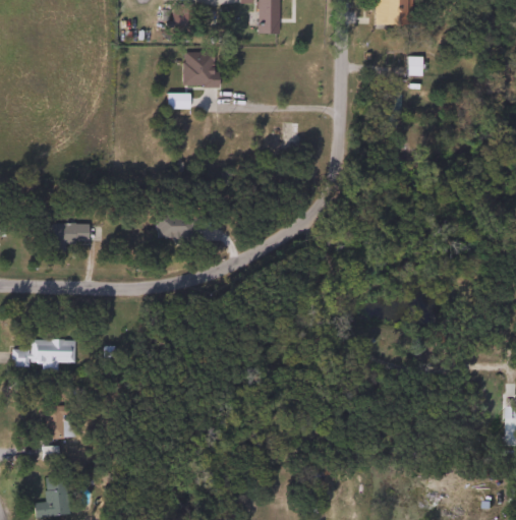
[(279,0),(279,34),(259,34),(259,0),(279,0)]
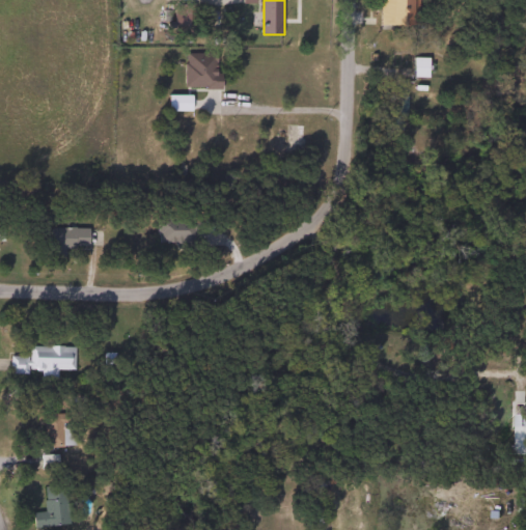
[(387,9),(395,9),(395,0),(416,0),(416,27),(387,26),(387,9)]
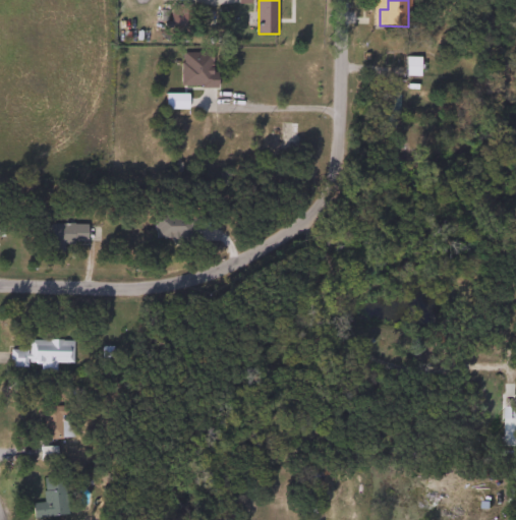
[(217,54),(216,87),(183,85),(184,54),(217,54)]
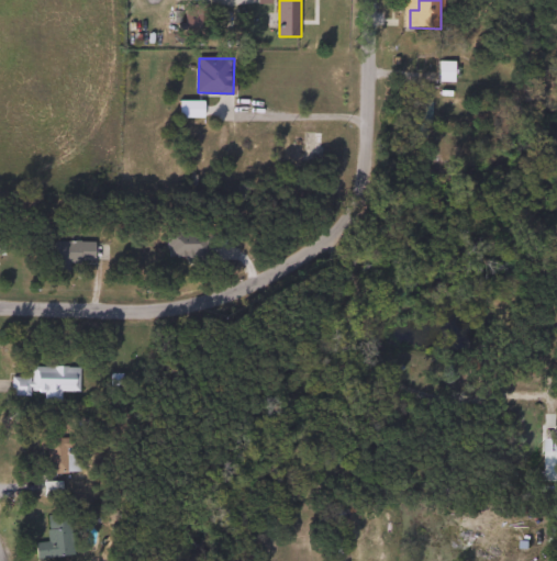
[(456,82),(439,82),(439,60),(456,60),(456,82)]
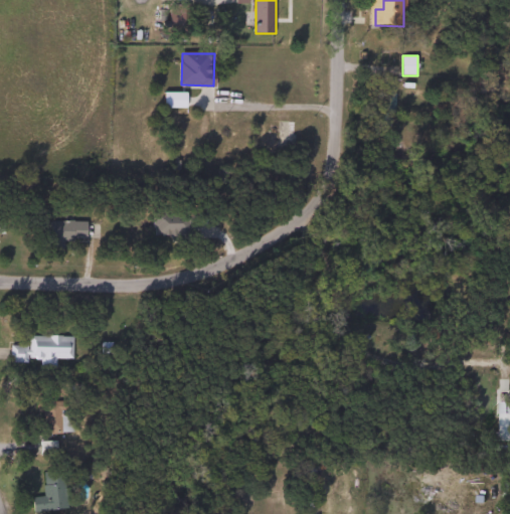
[(194,235),(158,236),(157,219),(193,217),(194,235)]
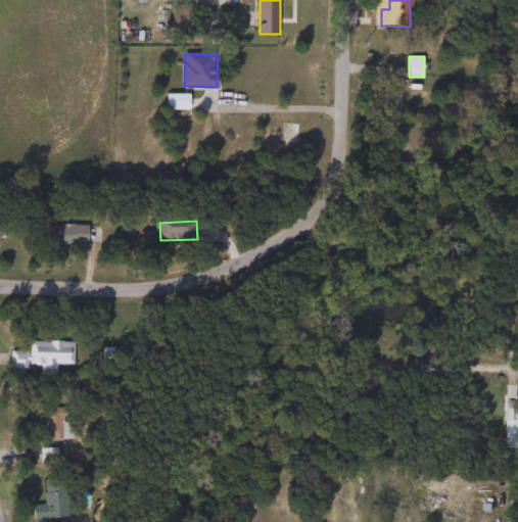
[(89,224),(89,242),(66,242),(66,252),(50,252),(50,224),(89,224)]
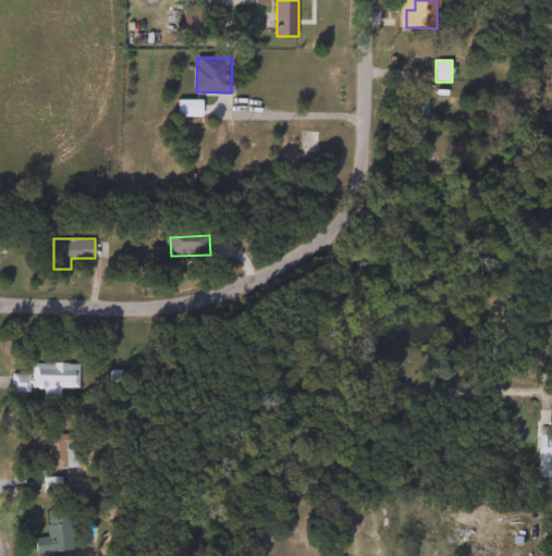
[(12,393),(13,373),(33,373),(34,362),(80,363),(78,387),(61,387),(61,397),(45,396),(46,387),(31,387),(31,393),(12,393)]
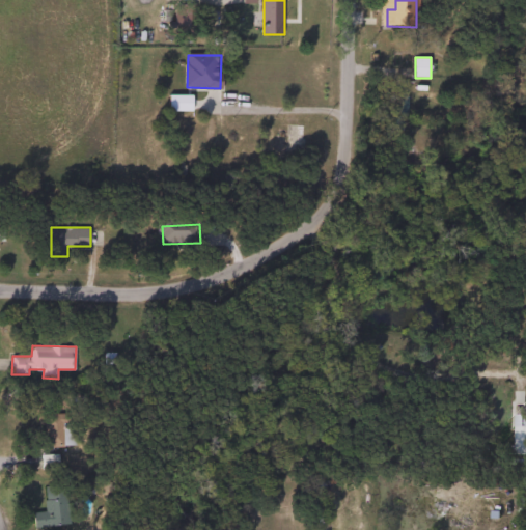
[(65,446),(42,446),(42,415),(65,415),(65,446)]
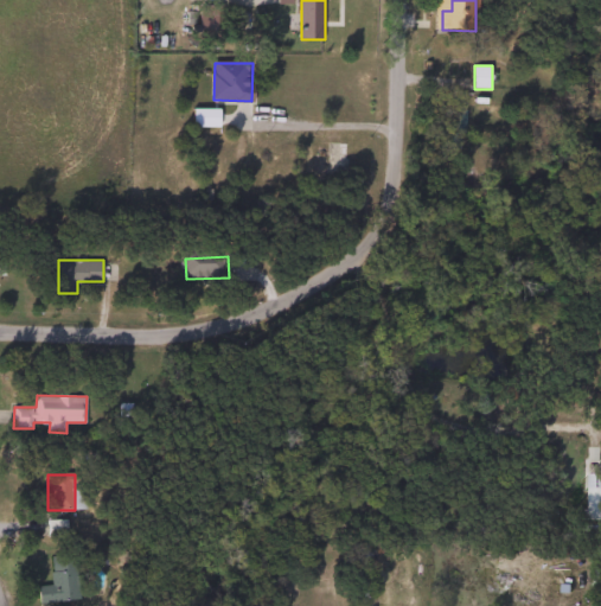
[(600,537),(589,537),(589,485),(600,485),(600,537)]
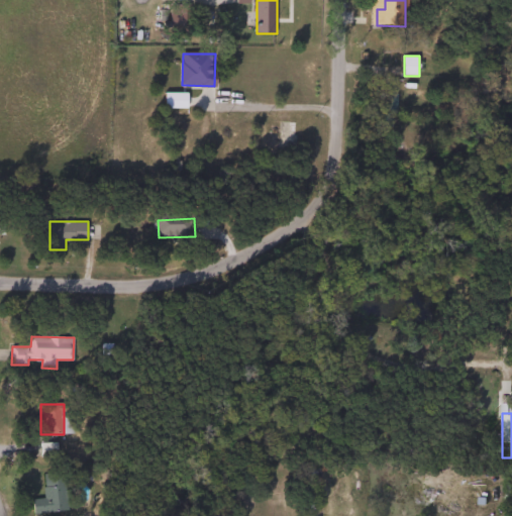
[(44,473),(66,472),(69,510),(33,513),(32,499),(46,498),(44,473)]
